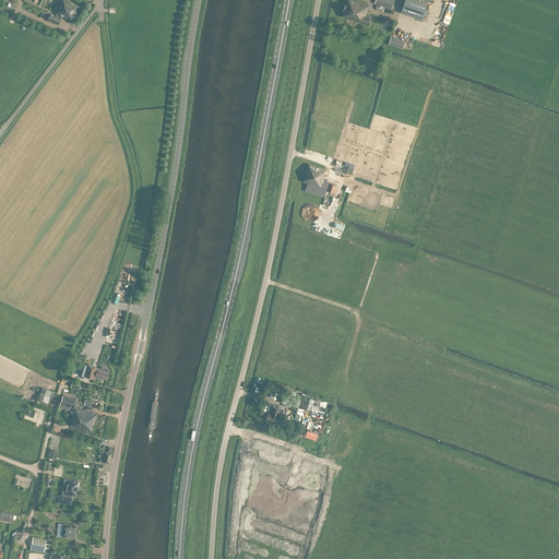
[(61,15),(72,21),(80,6),(68,0),(61,0),(61,2),(60,2),(56,13),(57,13),(56,16),(50,14),(48,20),(59,24),(61,19),(60,19),(61,15)]
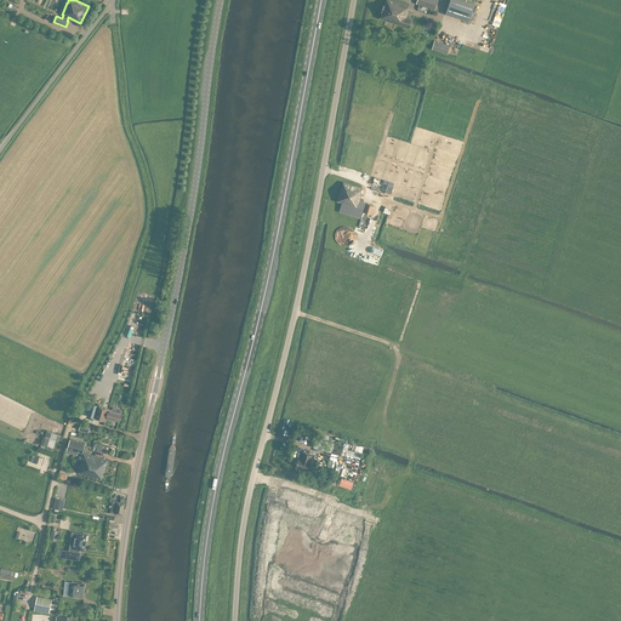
[(385,0),(380,18),(410,28),(412,18),(406,17),(408,12),(408,11),(409,6),(392,0),(385,0)]
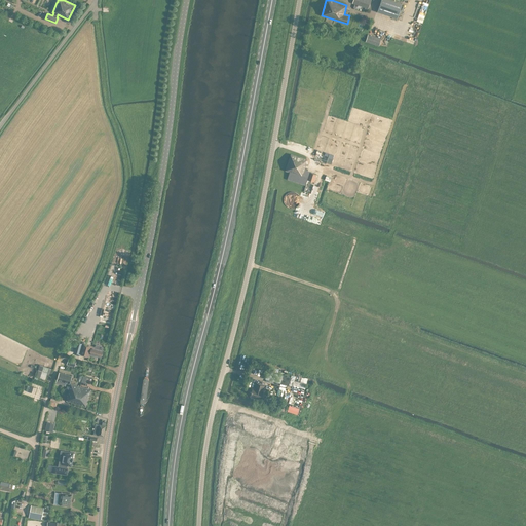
[(380,0),(377,11),(398,17),(402,2),(395,0),(380,0)]
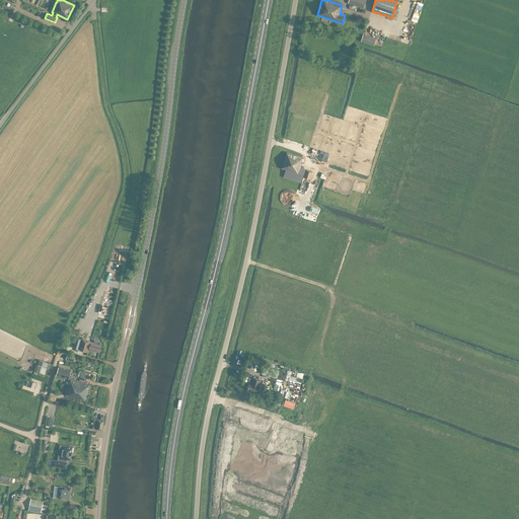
[(376,38),(363,33),(360,41),(373,45),(376,38)]
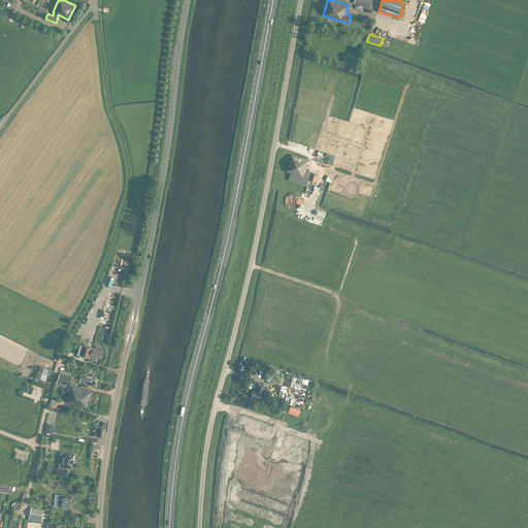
[(316,160),(328,164),(330,157),(318,153),(316,160)]
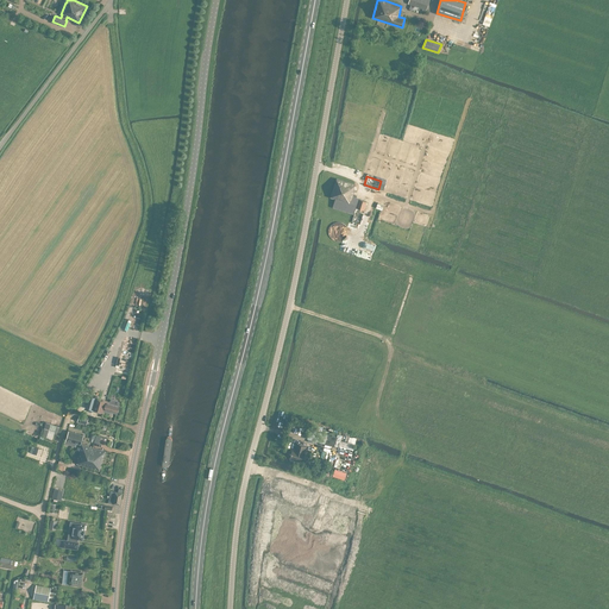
[(351,221),(360,224),(368,201),(358,198),(358,199),(353,198),(356,184),(336,179),(330,198),(336,199),(333,207),(353,214),(351,221)]
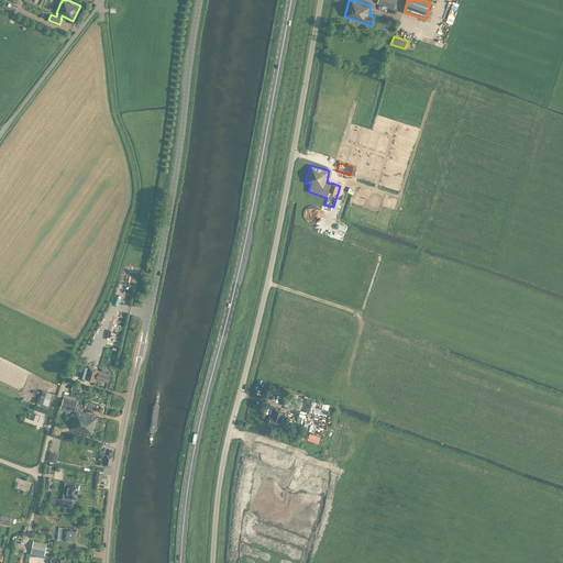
[(321,213),(321,211),(321,210),(320,209),(319,208),(318,206),(317,206),(315,205),(313,205),(311,205),(310,205),(308,206),(307,207),(306,208),(305,209),(304,211),(304,213),(304,214),(305,217),(305,218),(306,219),(307,220),(309,221),(310,221),(312,222),(313,222),(316,221),(317,221),(318,220),(320,218),(320,217),(321,214),(321,213)]
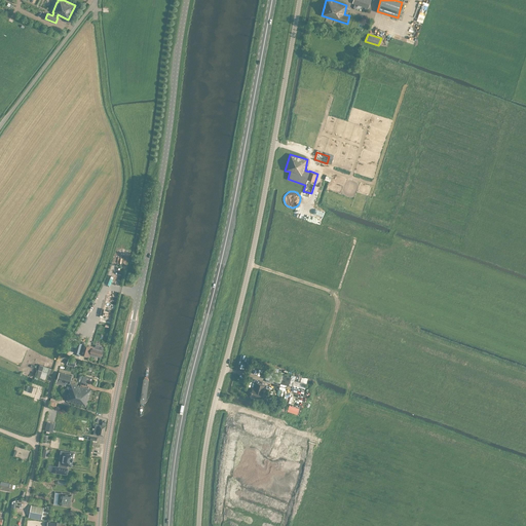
[(77,342),(74,351),(80,353),(88,355),(89,355),(89,354),(96,357),(96,354),(101,357),(101,355),(102,355),(103,353),(102,352),(103,349),(102,349),(103,346),(96,344),(95,346),(91,346),(83,344),(77,342)]
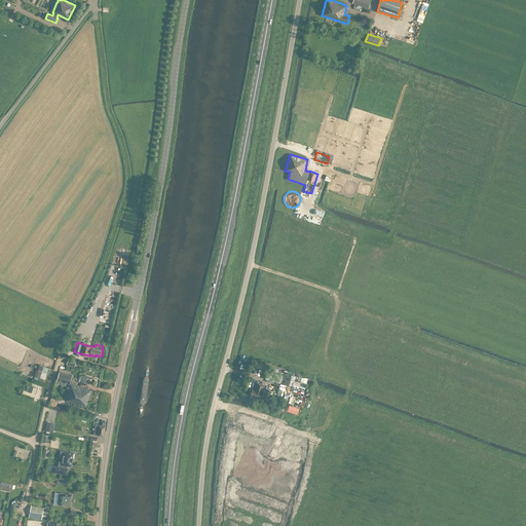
[(39,364),(37,369),(38,370),(36,377),(40,378),(42,371),(44,366),(39,364)]
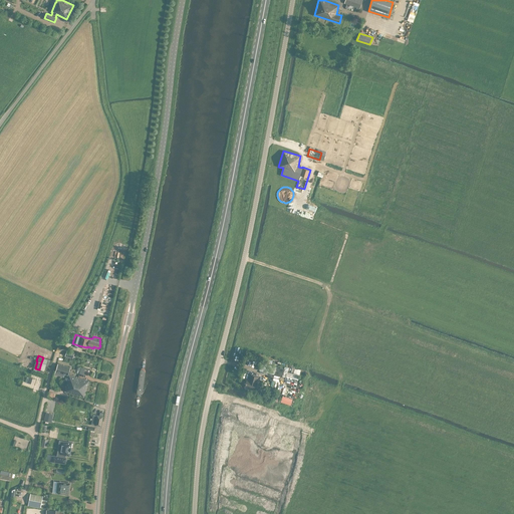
[(259,369),(274,373),(276,366),(261,361),(259,369)]
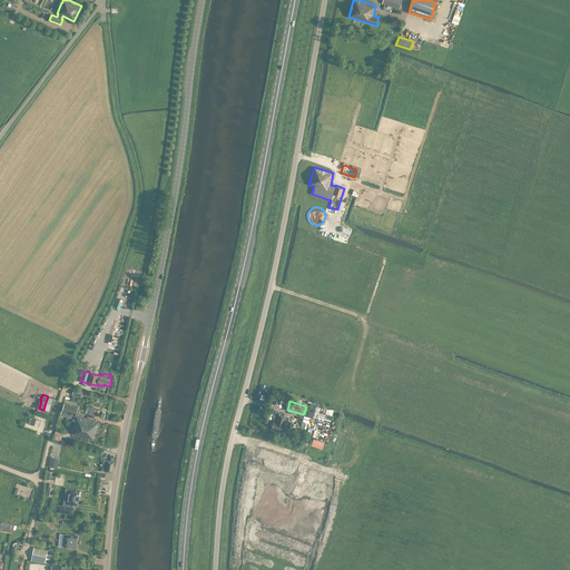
[(68,414),(71,405),(65,403),(62,412),(68,414)]
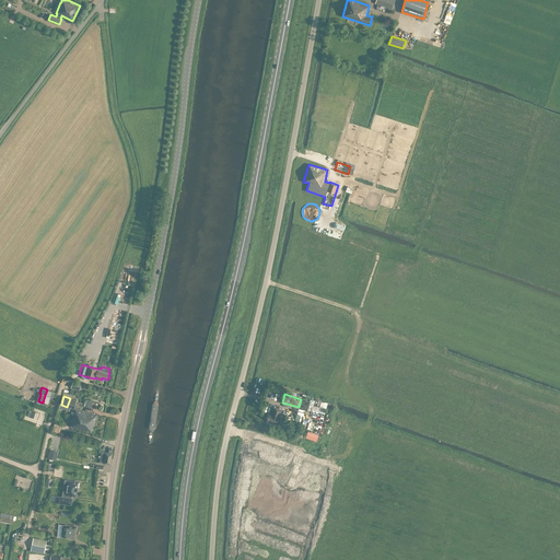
[(77,400),(70,398),(67,407),(73,408),(77,400)]
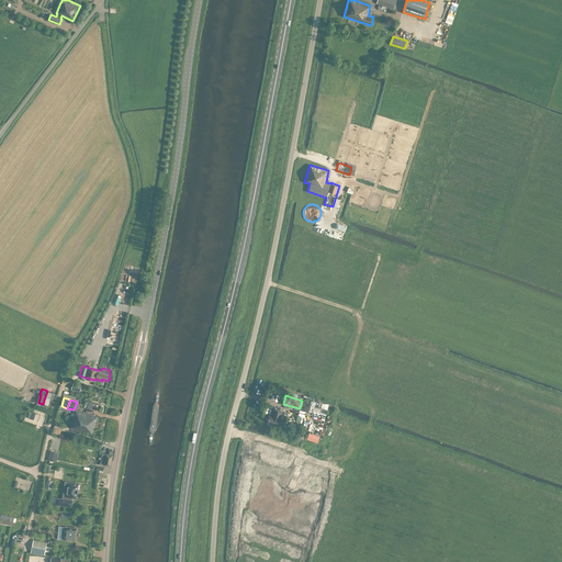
[(323,402),(321,407),(314,406),(315,405),(310,404),(307,411),(326,415),(328,404),(323,402)]
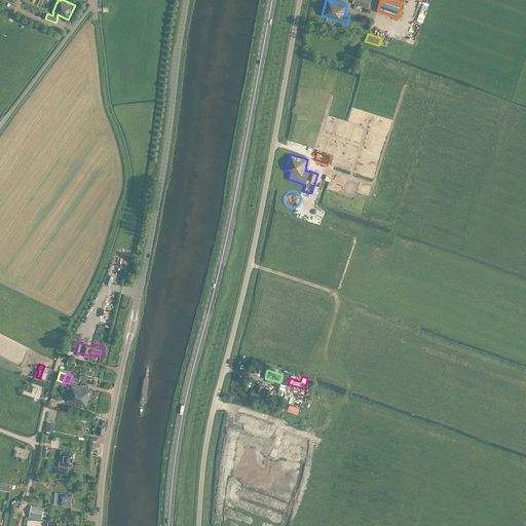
[(70,383),(68,391),(88,398),(90,389),(70,383)]
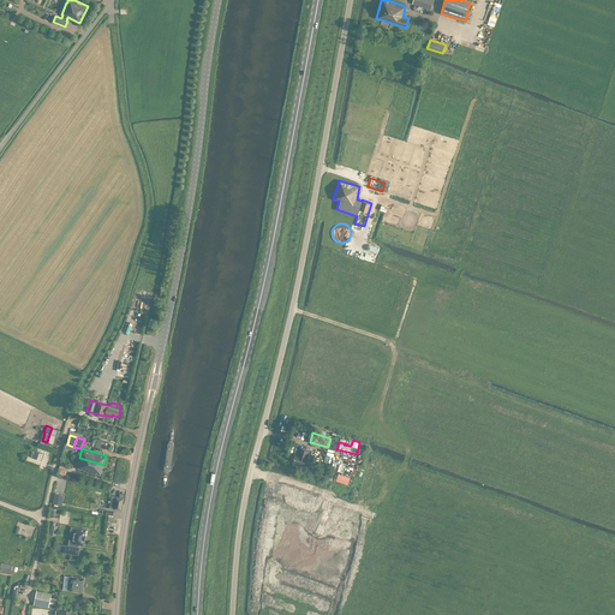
[(292,463),(304,466),(306,457),(308,451),(300,448),(298,454),(294,454),(292,463)]
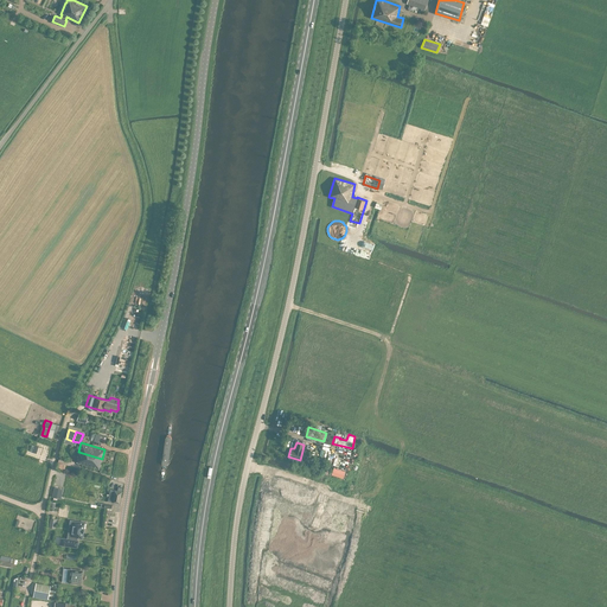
[(98,468),(102,459),(78,452),(76,461),(98,468)]
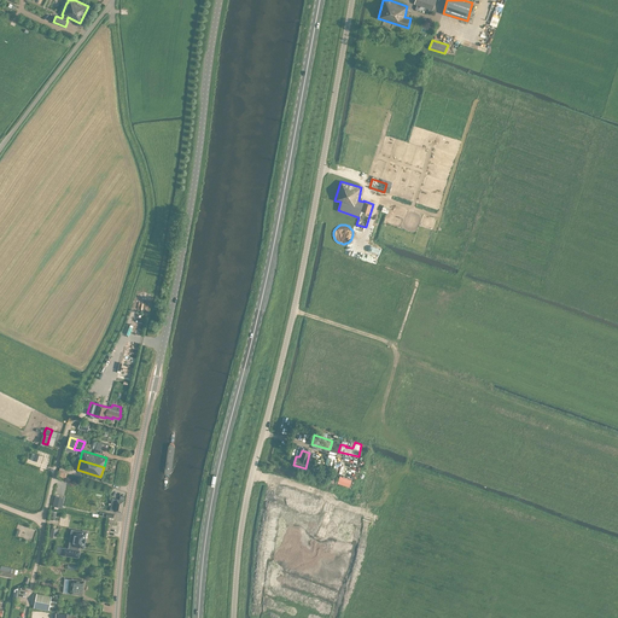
[(109,509),(122,512),(124,500),(111,499),(110,502),(110,505),(109,509)]
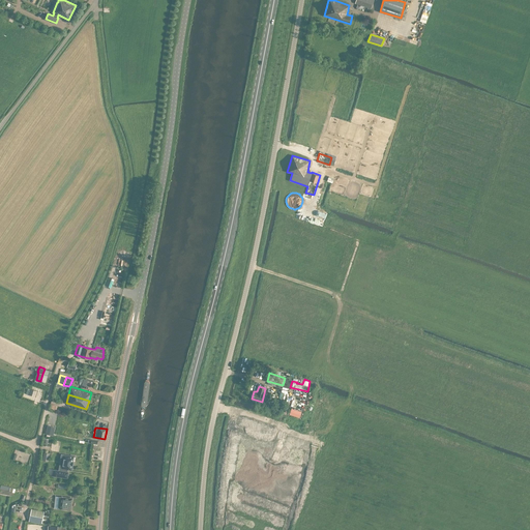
[(74,455),(64,454),(61,470),(54,469),(53,475),(67,477),(68,471),(67,471),(67,469),(71,470),(72,464),(72,465),(74,461),(72,461),(74,455)]
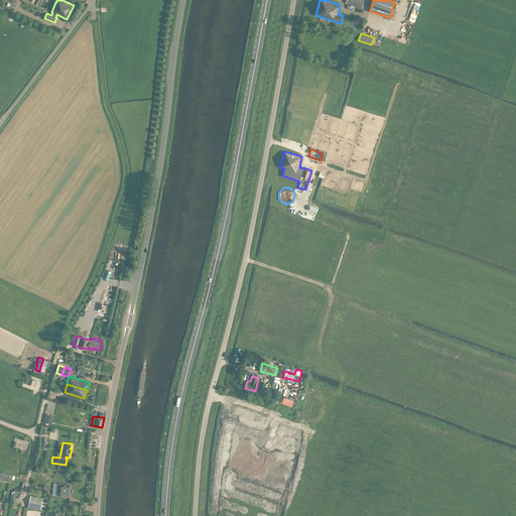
[(71,484),(57,483),(56,495),(69,496),(71,484)]
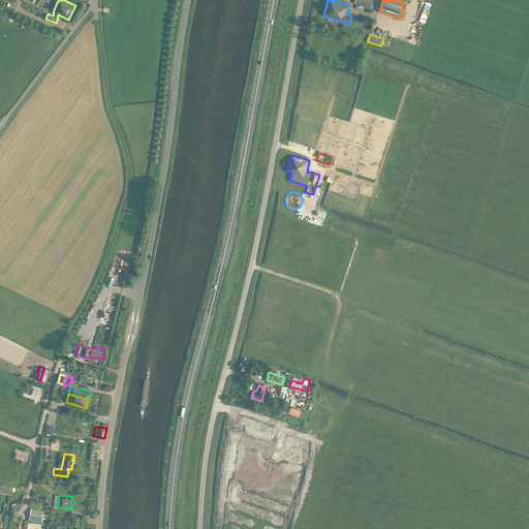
[(42,522),(47,523),(50,511),(44,510),(31,507),(29,519),(41,522),(42,522)]
